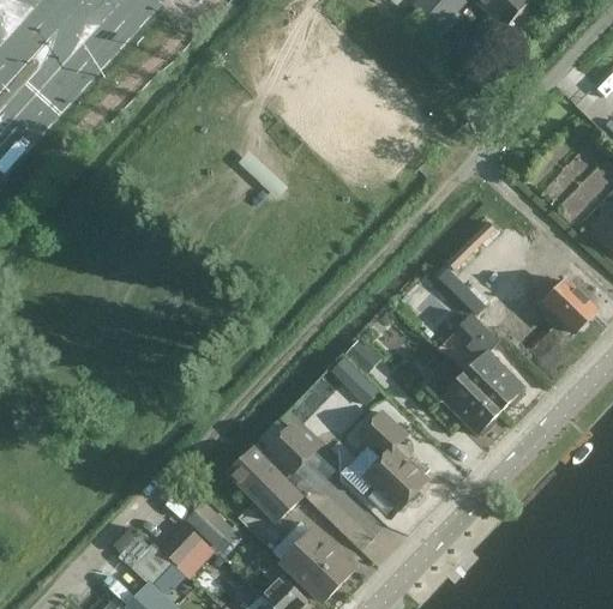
[(473,0),(504,28),(528,0),(473,0)]
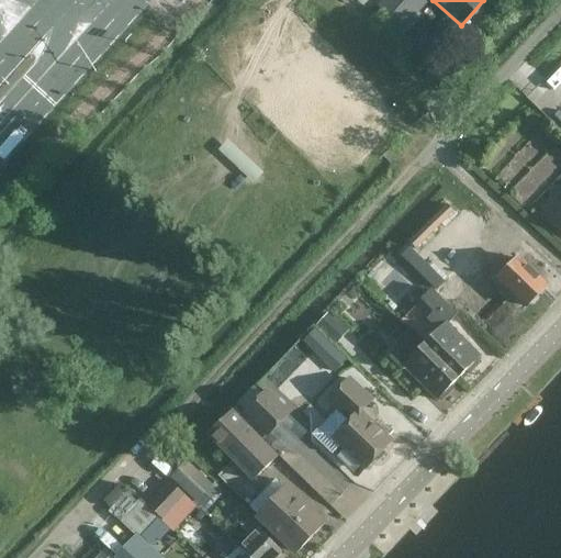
[(231,130),(155,186),(186,226),(205,212),(206,213),(262,171),(231,130)]
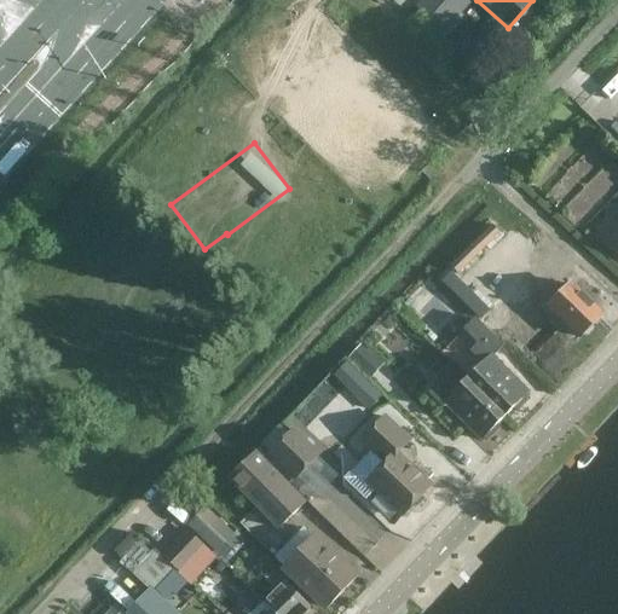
[(491,220),(449,262),(457,271),(500,229),(491,220)]
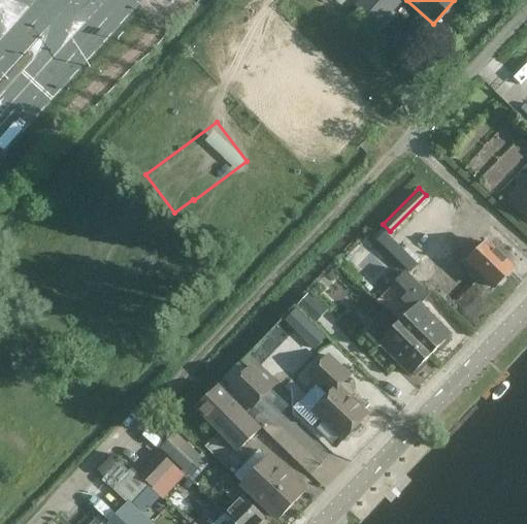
[(480,294),(503,269),(467,234),(443,258),(480,294)]
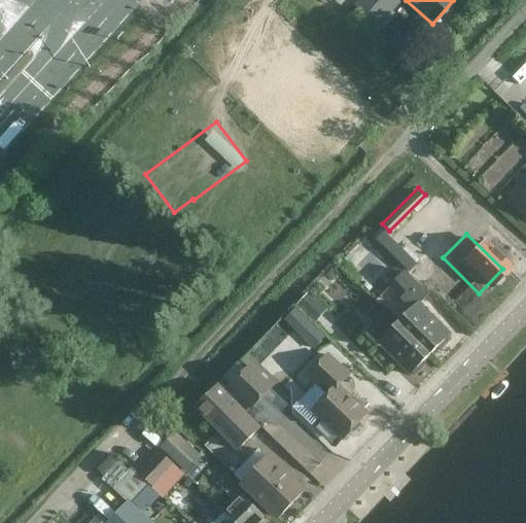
[(411,307),(398,320),(431,351),(437,345),(441,348),(451,338),(448,335),(451,332),(419,301),(428,292),(405,269),(395,278),(407,290),(400,297),(411,307)]
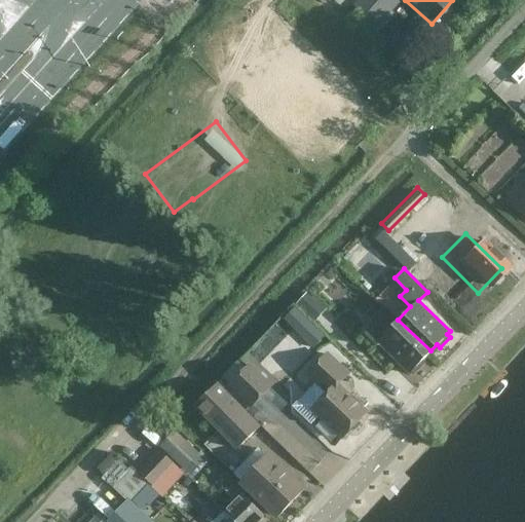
[(296,301),(286,312),(314,342),(326,331),(296,301)]
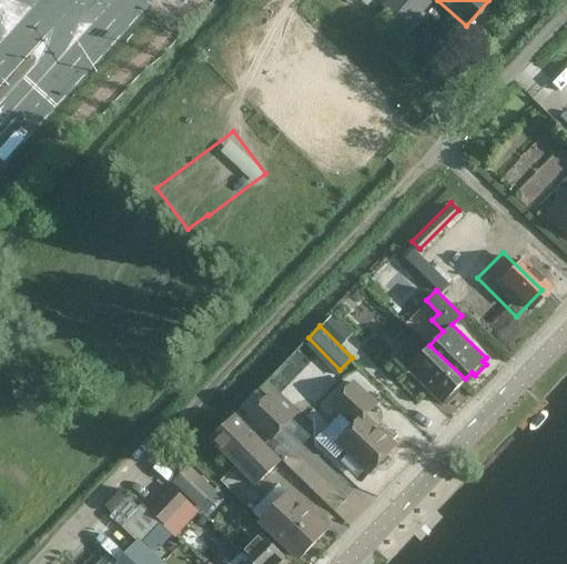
[(465,379),(429,345),(415,361),(404,349),(394,359),(406,372),(408,370),(442,402),(445,400),(448,402),(458,391),(456,389),(465,379)]
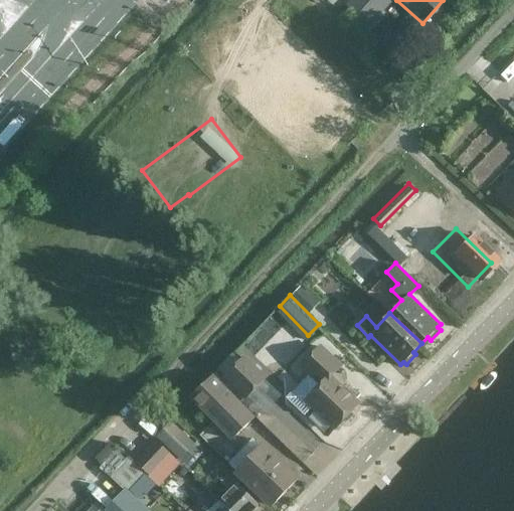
[(308,370),(287,394),(304,410),(312,402),(320,409),(337,426),(359,402),(331,376),(342,364),(322,345),(320,346),(310,357),(303,365),(308,370)]
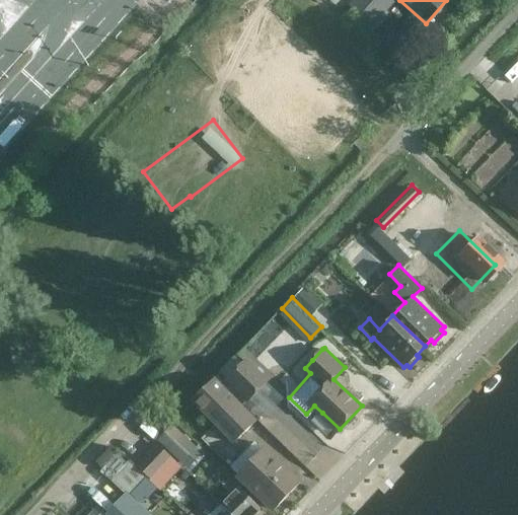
[(248,398),(268,378),(247,359),(228,379),(248,398)]
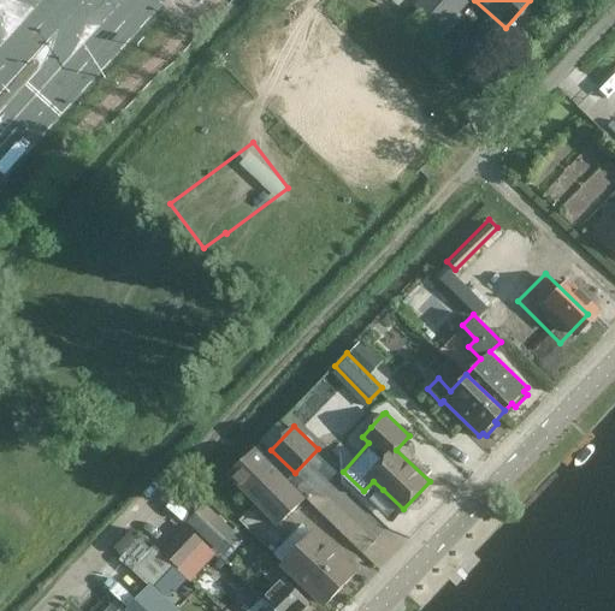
[(305,497),(265,456),(254,445),(226,472),(277,523),(305,497)]
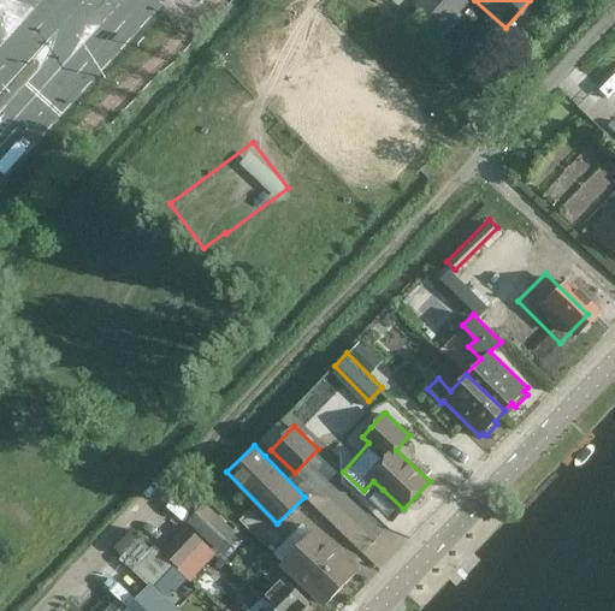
[(203,500),(187,517),(216,544),(224,552),(241,534),(232,527),(205,499),(203,500)]
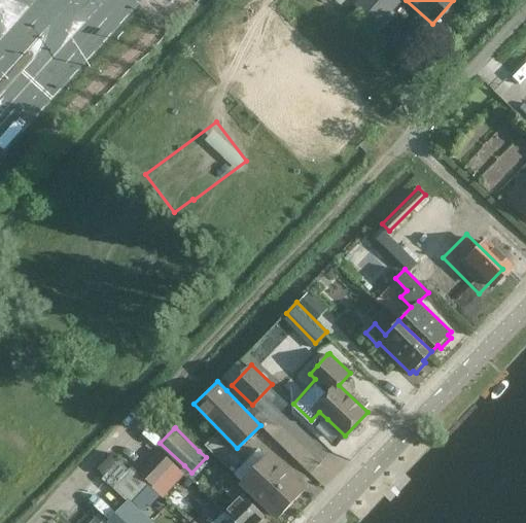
[(173,461),(156,446),(137,466),(153,482),(173,461)]
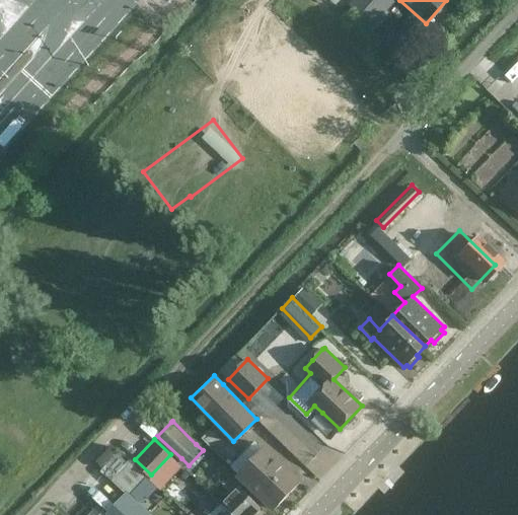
[(298,481),(262,446),(253,439),(229,464),(274,507),(298,481)]
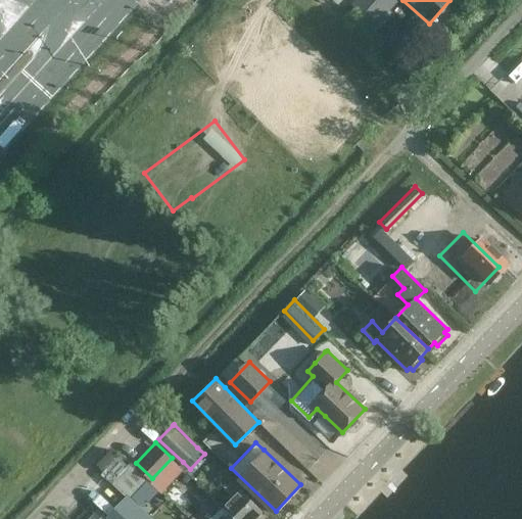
[(228,512),(235,518),(265,518),(248,503),(246,504),(238,497),(230,505),(232,507),(228,512)]
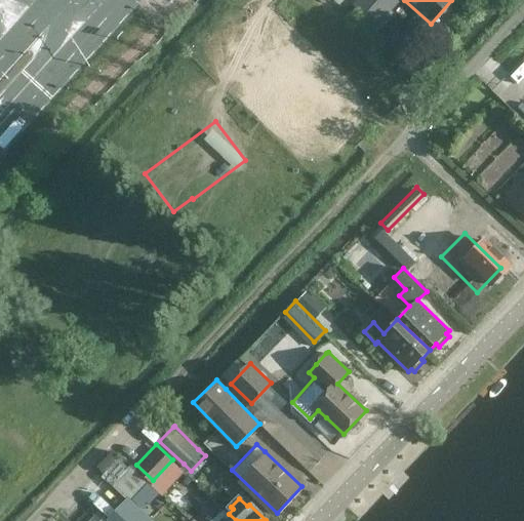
[(143,520),(123,502),(108,517),(111,520),(143,520)]
